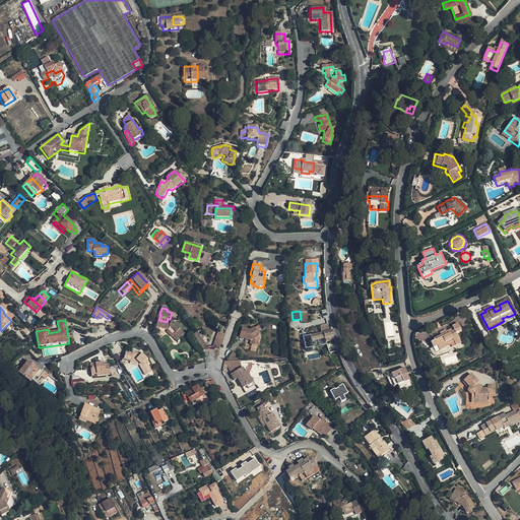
[(157,320),(154,328),(167,331),(172,337),(171,338),(175,342),(183,335),(179,330),(174,324),(173,324),(167,322),(158,320),(157,320)]
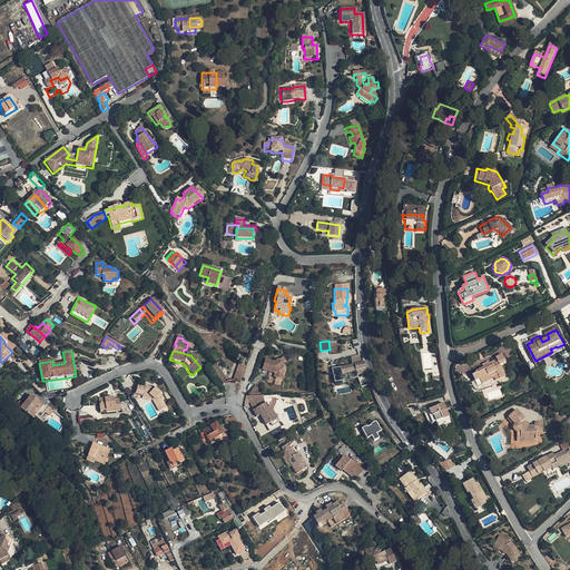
[(364,361),(362,361),(360,354),(351,356),(352,363),(331,367),(334,381),(342,379),(341,372),(347,371),(349,377),(357,376),(356,373),(366,372),(364,361)]
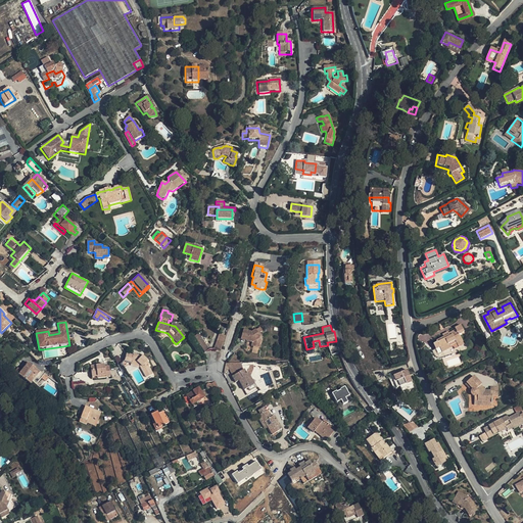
[(463,346),(459,336),(465,333),(462,326),(456,329),(456,331),(449,334),(450,336),(444,338),(437,341),(437,343),(432,345),(434,351),(439,349),(441,353),(449,349),(448,347),(455,345),(456,346),(457,349),(463,346)]
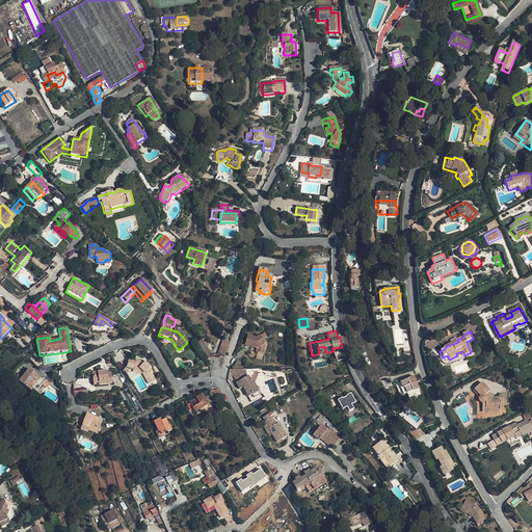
[(246,338),(244,347),(256,350),(255,354),(263,356),(266,345),(264,341),(266,340),(264,336),(255,341),(246,338)]
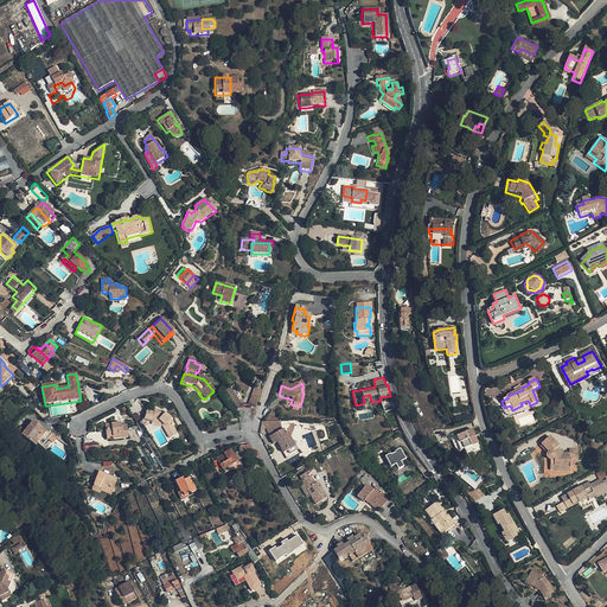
[(237,410),(243,407),(230,388),(224,393),(237,410)]
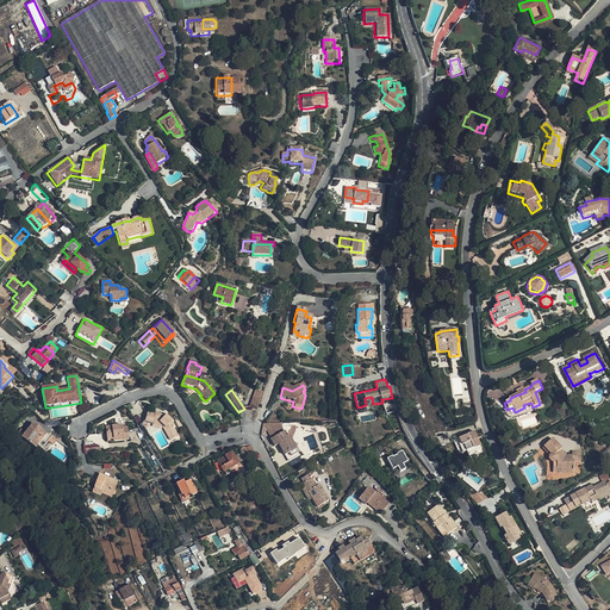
[(250,410),(257,411),(263,393),(255,391),(250,410)]
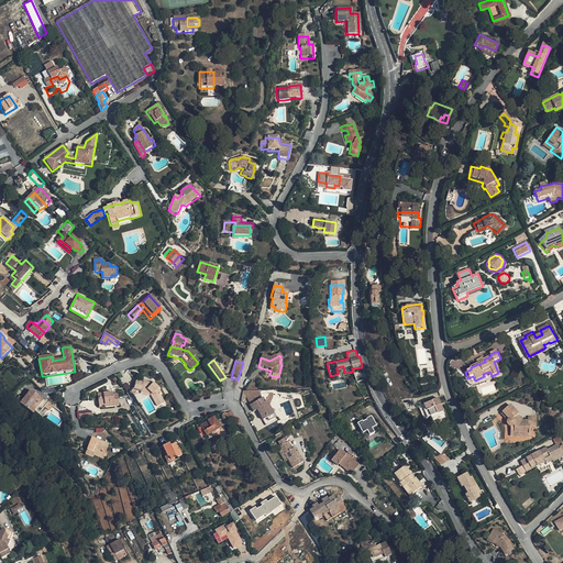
[(152,385),(150,383),(144,382),(143,383),(136,382),(135,388),(142,390),(141,393),(151,396),(157,408),(165,404),(159,395),(161,394),(158,390),(159,388),(153,383),(152,385)]
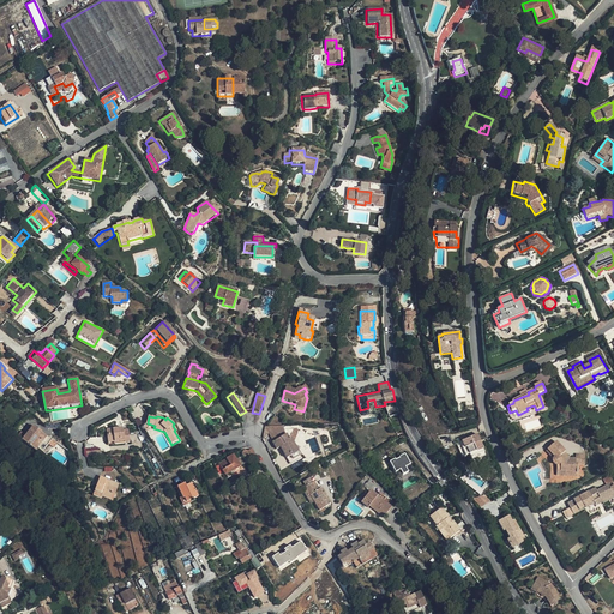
[(24,443),(34,451),(42,441),(44,444),(49,439),(35,428),(24,443)]
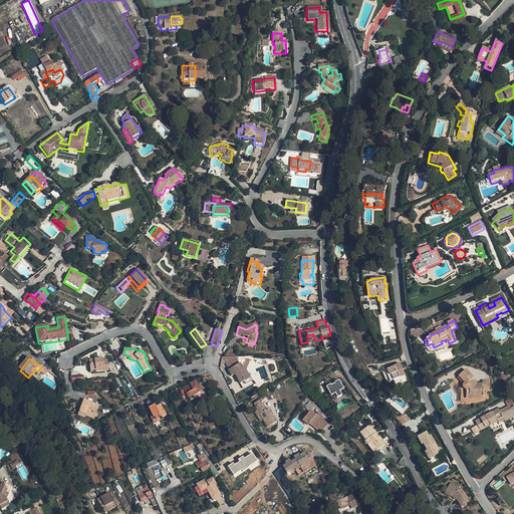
[(90,371),(95,370),(95,372),(108,370),(106,360),(102,361),(102,358),(88,360),(90,371)]
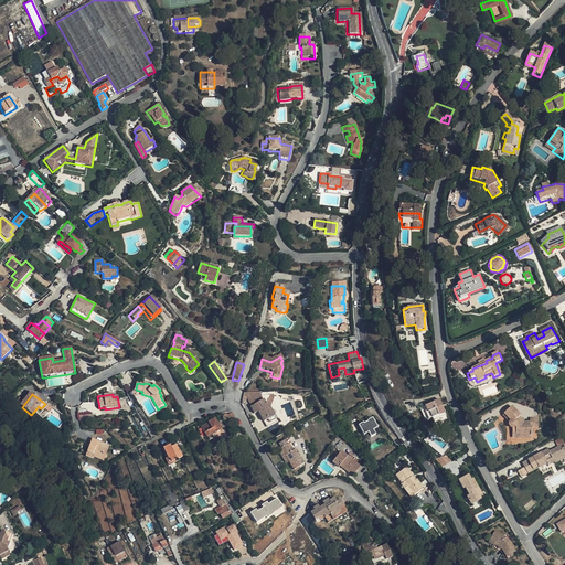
[(59,408),(61,402),(54,398),(52,406),(59,408)]
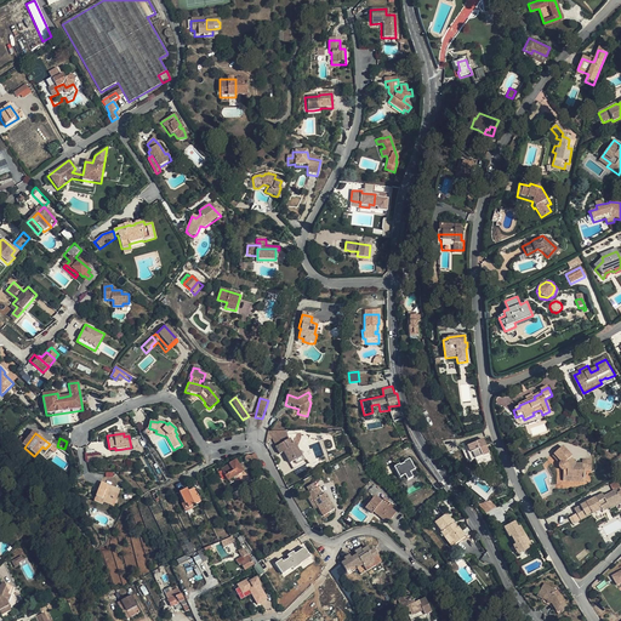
[(292,438),(275,446),(279,455),(285,453),(290,463),(295,461),(296,465),(305,461),(292,438)]
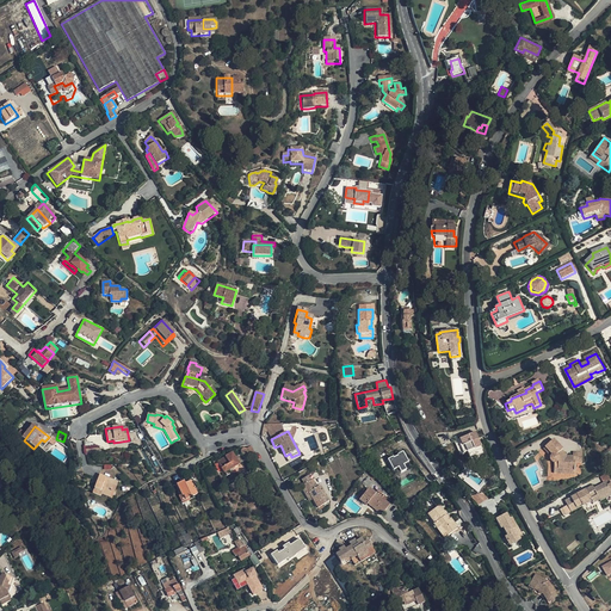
[(475,432),(455,442),(460,455),(466,451),(469,460),(485,454),(475,432)]
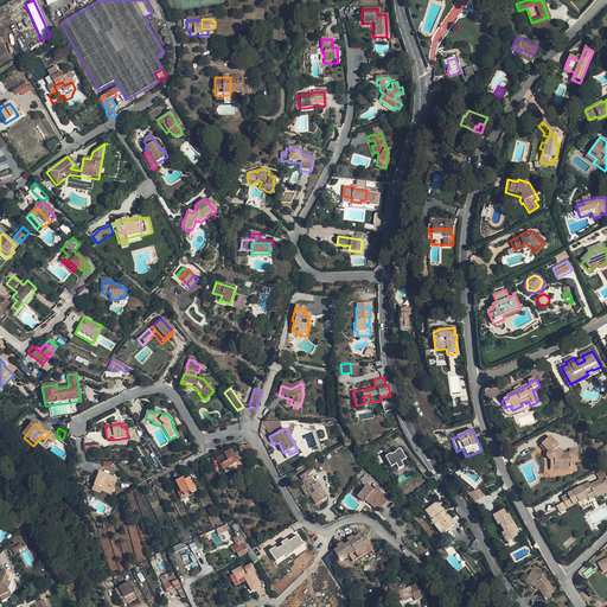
[(42,436),(33,446),(37,449),(44,439),(42,436)]
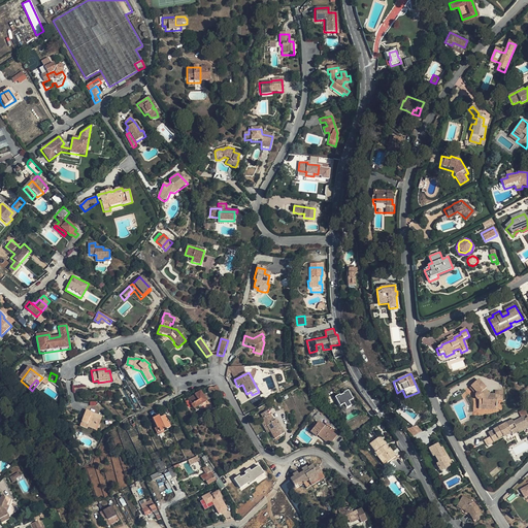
[(469,390),(480,400),(477,406),(482,407),(482,409),(493,411),(493,408),(495,408),(495,404),(494,403),(495,401),(500,401),(501,394),(495,393),(495,397),(489,396),(485,392),(487,391),(477,382),(469,390)]
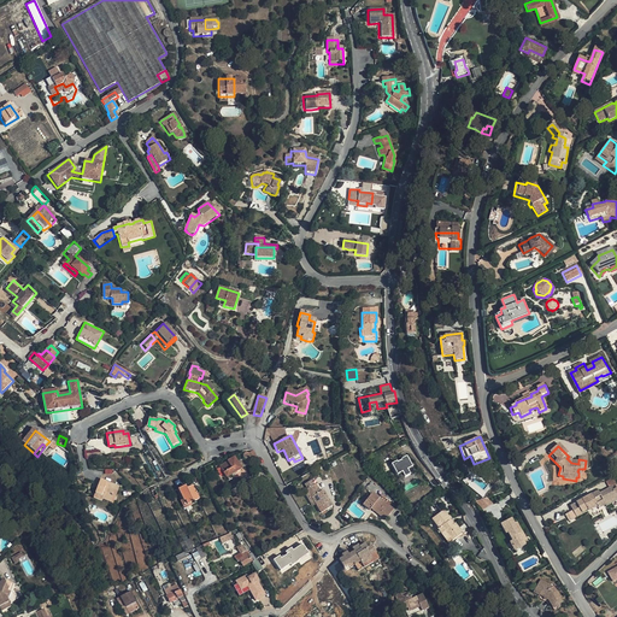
[(398,462),(392,464),(398,475),(403,472),(405,477),(416,472),(409,457),(403,459),(403,460),(399,463),(398,462)]
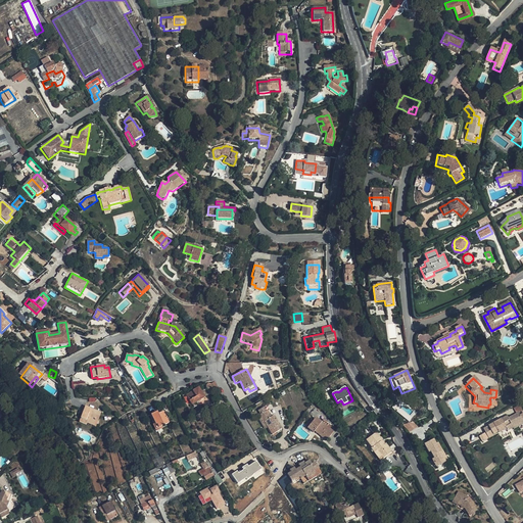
[(186,396),(194,408),(201,403),(204,408),(210,403),(203,393),(202,394),(198,388),(186,396)]
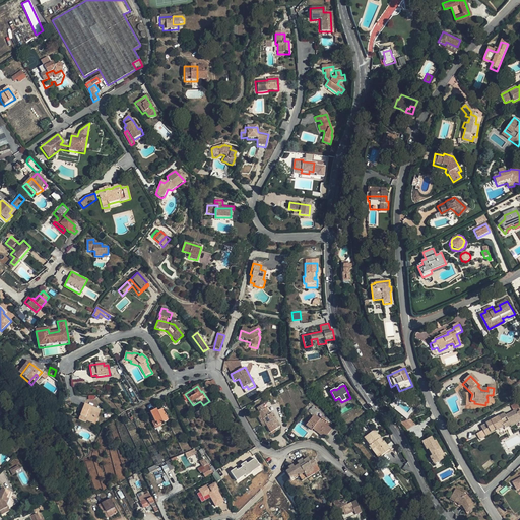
[(514,412),(515,411),(519,408),(519,405),(519,403),(511,407),(514,412)]
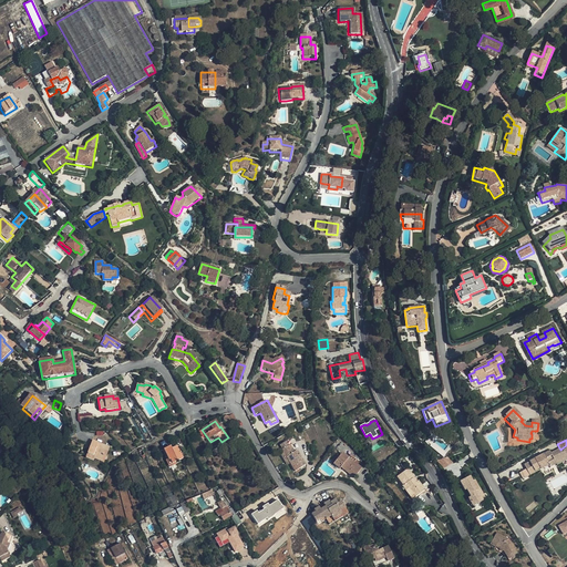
[(110,446),(92,441),(86,457),(89,459),(94,461),(94,460),(103,463),(110,446)]
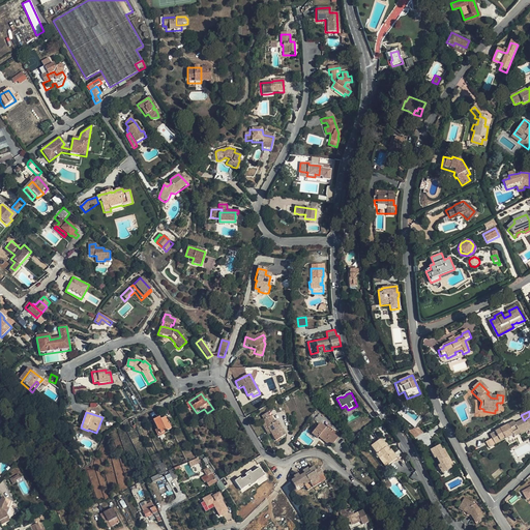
[(286,436),(277,421),(275,422),(271,416),(269,417),(267,413),(262,416),(264,420),(261,422),(265,430),(268,429),(271,433),(275,441),(286,436)]
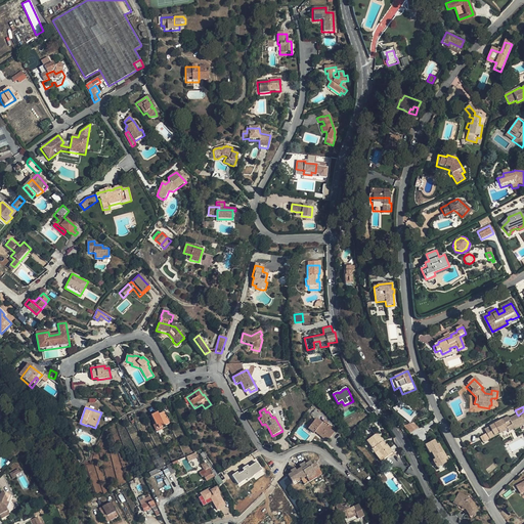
[(158,413),(151,418),(160,433),(171,428),(164,413),(159,416),(158,413)]
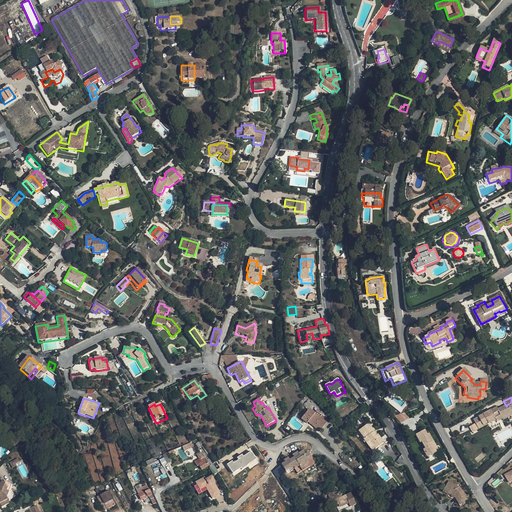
[(475,425),(478,430),(495,421),(496,423),(502,420),(501,418),(511,413),(507,405),(506,406),(497,410),(496,408),(490,411),(486,413),(473,421),(475,425)]
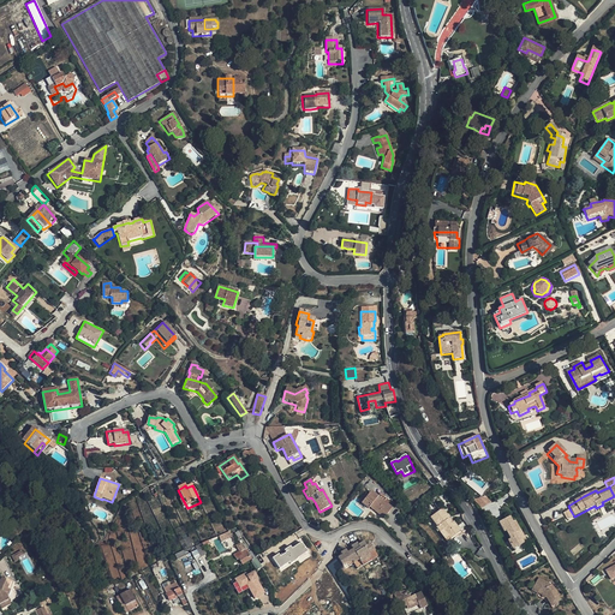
[(364,500),(362,503),(371,511),(372,509),(383,519),(392,508),(382,500),(378,497),(371,491),(369,495),(364,500)]
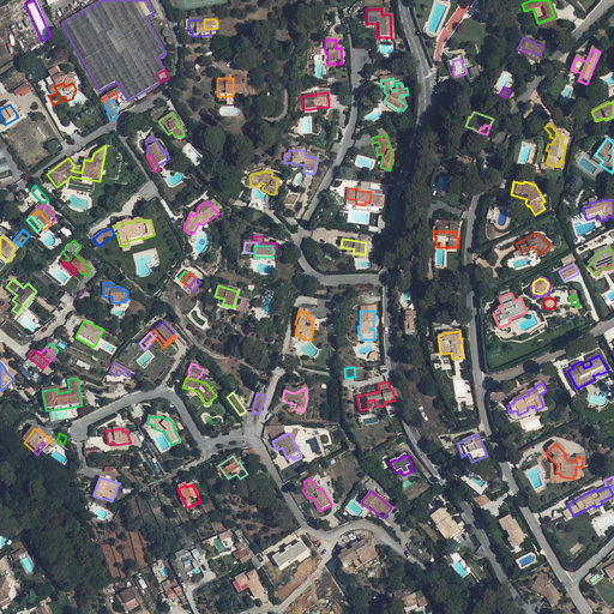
[(475,499),(480,507),(489,503),(485,493),(475,499)]
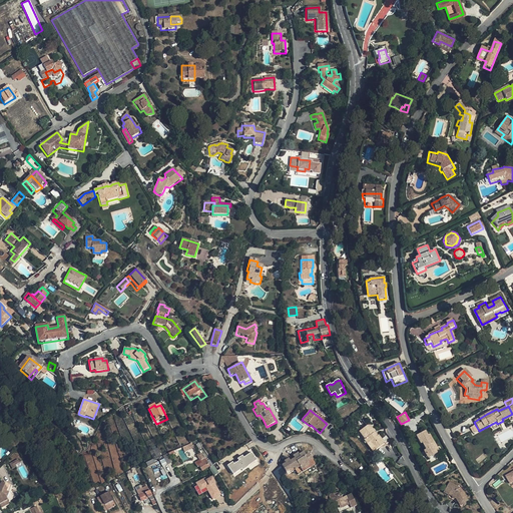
[(504,422),(512,417),(512,414),(502,419),(503,421),(504,422)]
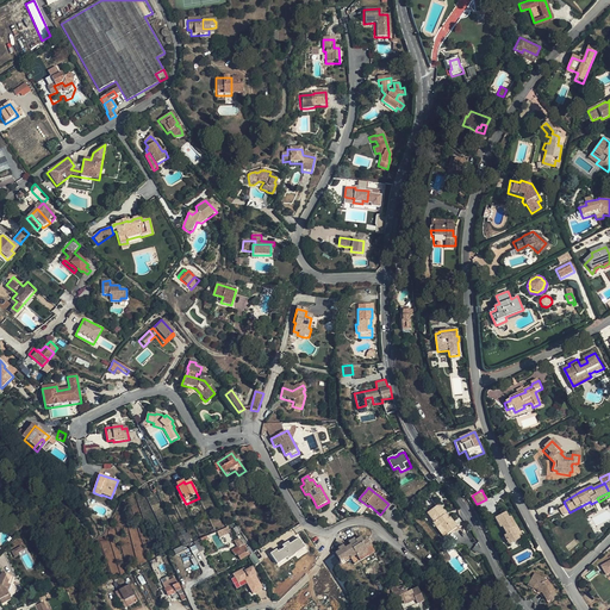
[(381,493),(379,496),(388,504),(392,502),(381,493)]
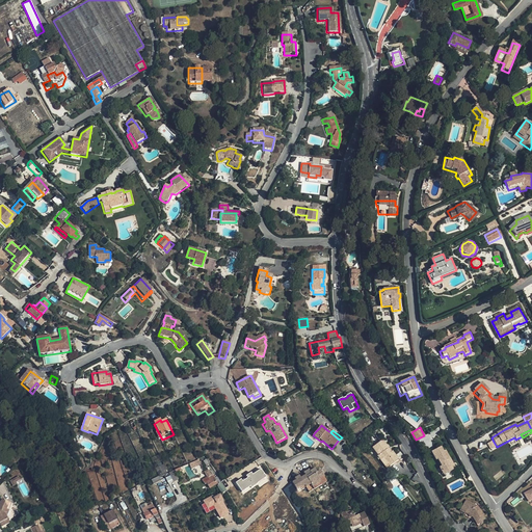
[(389,449),(382,442),(372,449),(378,457),(381,455),(386,459),(384,460),(390,468),(399,460),(393,453),(392,454),(391,455),(387,450),(389,449)]
